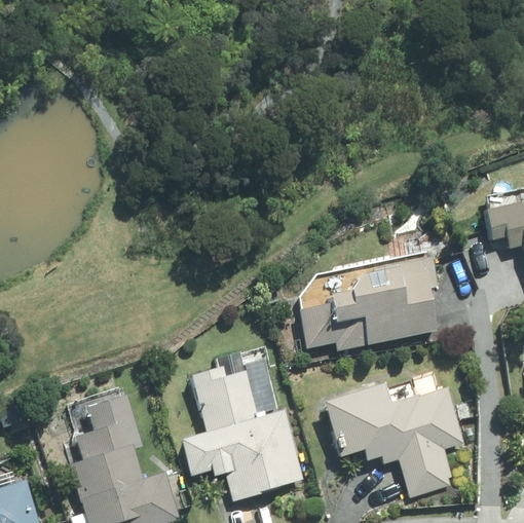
[(523,201),(484,211),(490,239),(507,236),(509,248),(523,244),(523,201)]
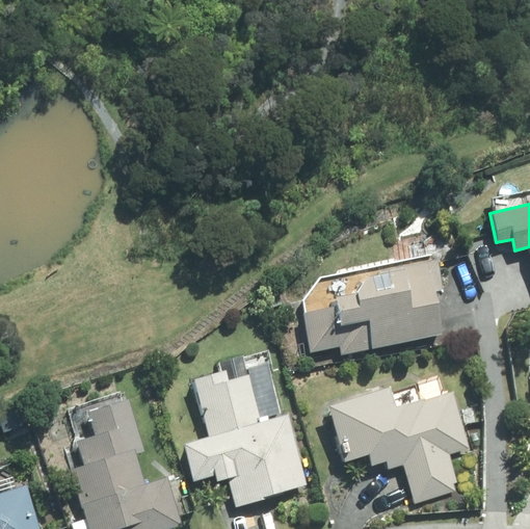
[(341,353),(443,333),(433,291),(444,289),(438,258),(377,270),(379,273),(363,278),(351,294),(330,298),(333,306),(301,313),(310,350),(339,345),(341,353)]
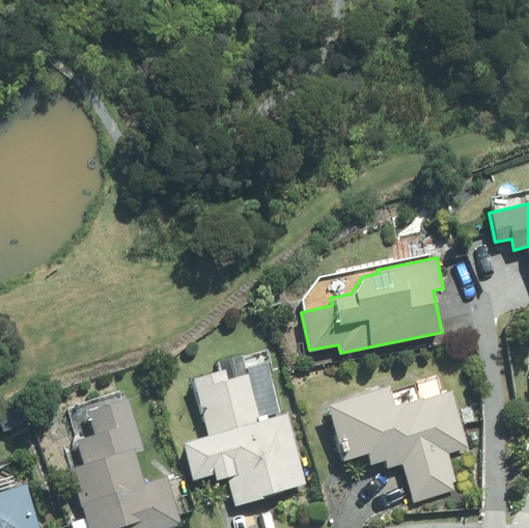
[(282,302),(277,286),(267,290),(272,306),(282,302)]
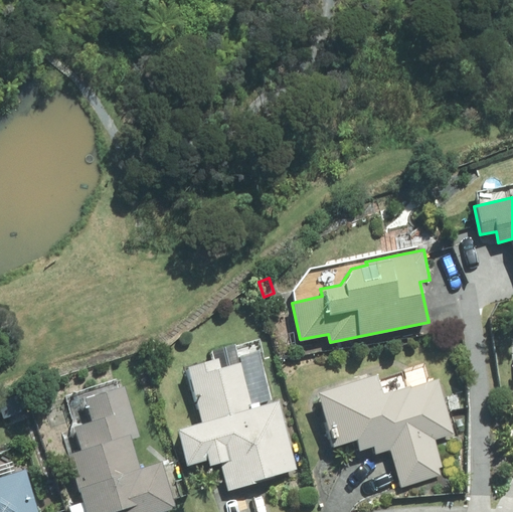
[(186,367),(202,422),(176,431),(186,466),(207,460),(208,466),(220,463),(227,490),(272,478),(272,476),(297,468),(278,401),(259,406),(258,403),(272,398),(265,371),(246,376),(242,362),(219,368),(217,358),(186,367)]
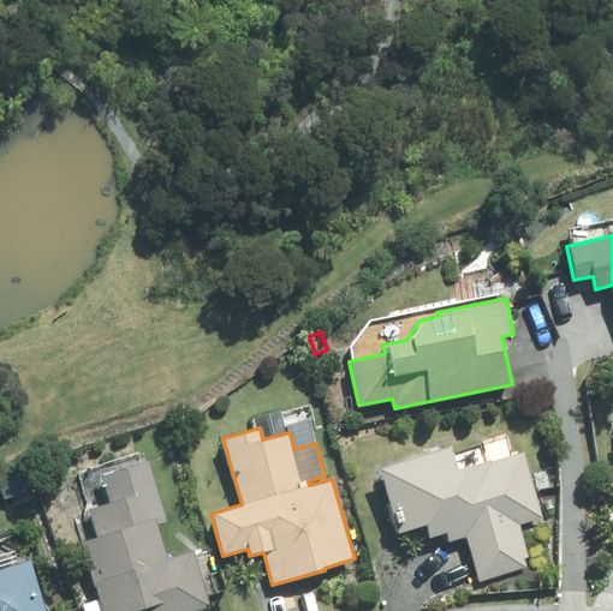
[(480,580),(528,564),(525,556),(529,555),(519,523),(543,516),(523,451),(491,461),(491,460),(454,471),(447,448),(376,469),(397,534),(424,526),(428,538),(445,533),(447,541),(465,537),(480,580)]
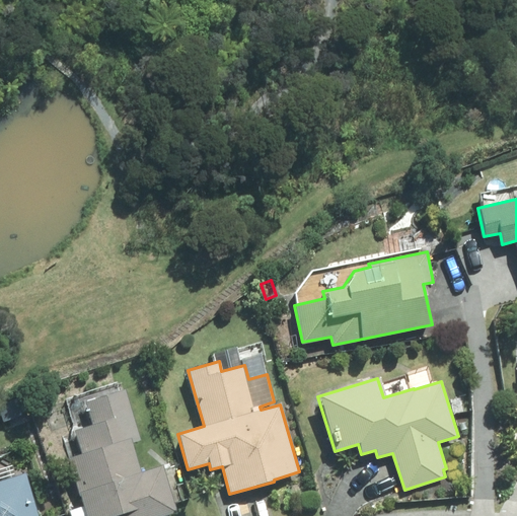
[(67,458),(85,515),(162,515),(177,511),(162,464),(141,471),(132,442),(141,439),(124,388),(84,400),(92,424),(74,430),(81,453),(67,458)]
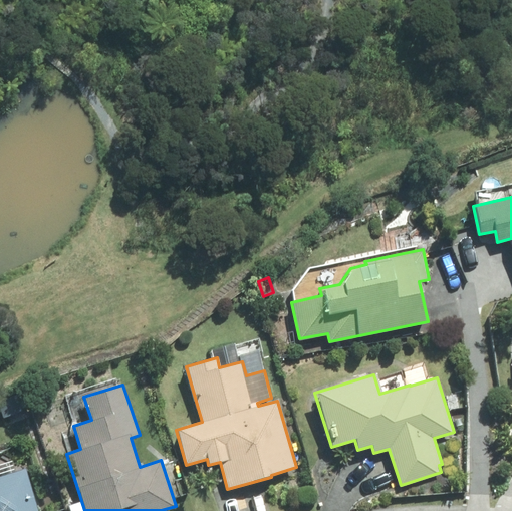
[(17,394),(0,399),(0,408),(3,417),(22,410),(17,394)]
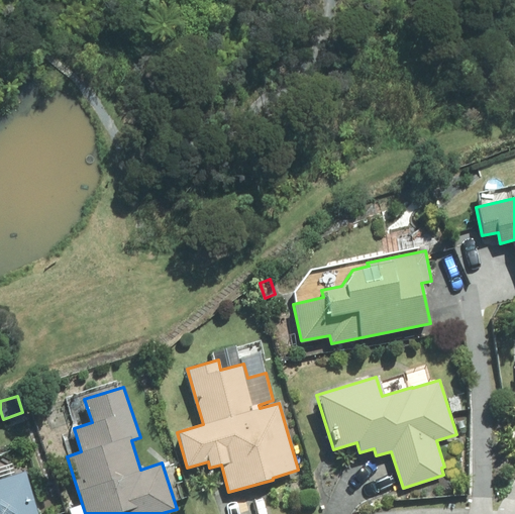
[(0,513),(35,513),(24,474),(0,481),(0,513)]
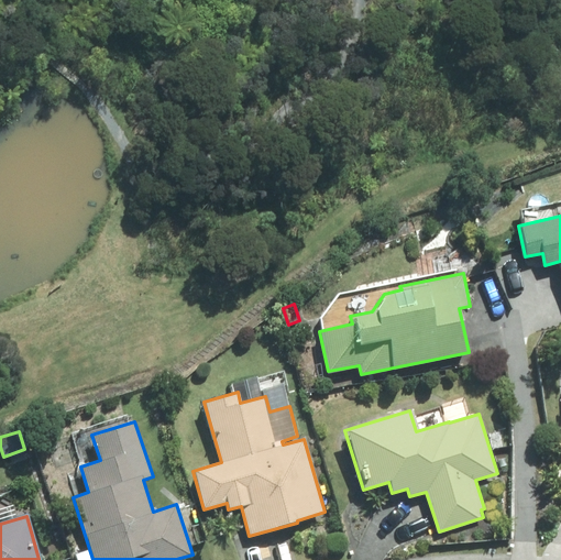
All buildings are outlined.
